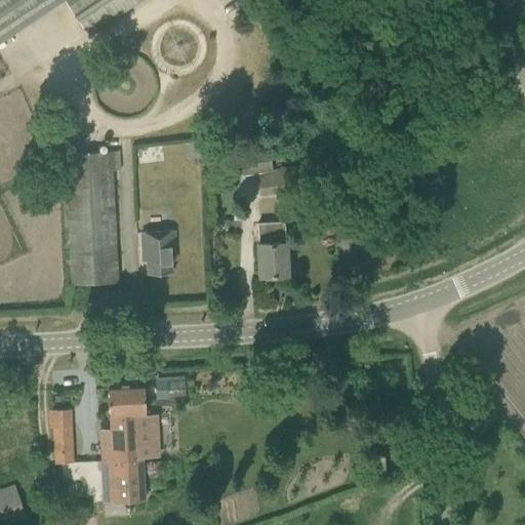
[(0,0),(0,42),(64,0),(65,0),(88,36),(142,0),(0,0)]
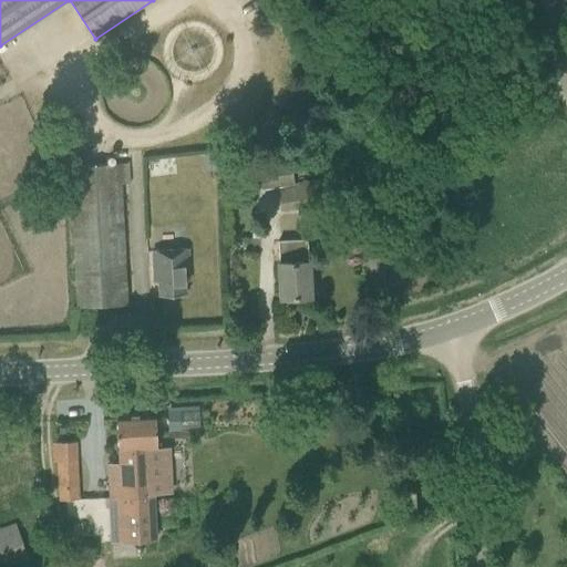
[(280,209),(332,203),(329,178),(295,184),(291,161),(247,166),(250,192),(277,188),(280,209)]
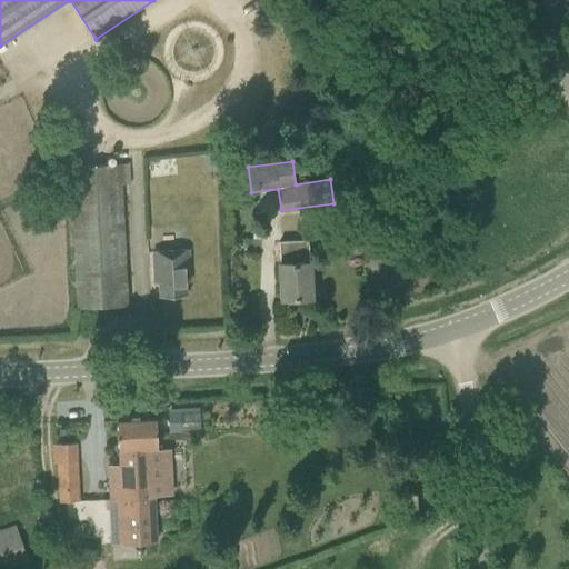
[(120,165),(71,167),(79,309),(127,307),(120,165)]
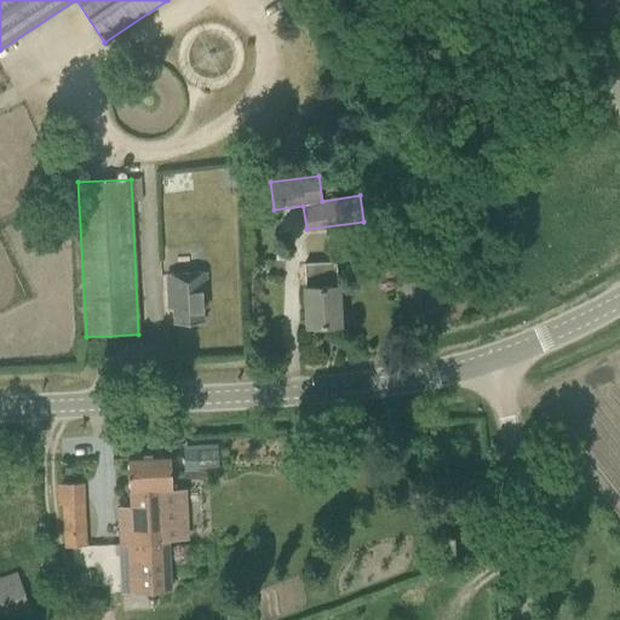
[(305,287),(306,326),(340,323),(339,285),(338,285),(337,262),(305,263),(306,287),(305,287)]
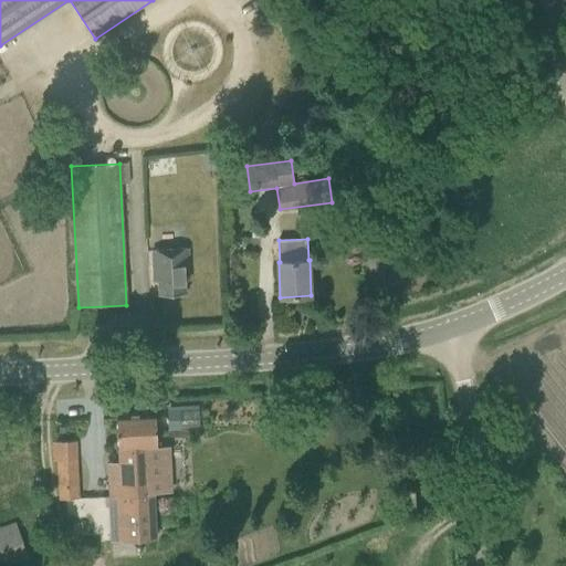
[(153,251),(154,271),(158,271),(159,295),(186,294),(185,280),(189,280),(188,250),(153,251)]
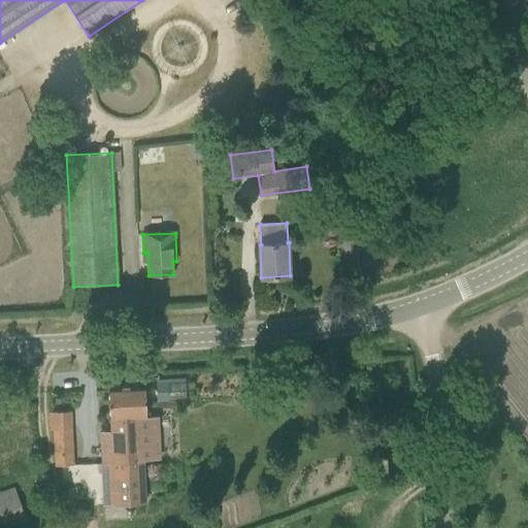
[(145,385),(108,387),(110,419),(113,461),(102,462),(105,504),(145,502),(141,418),(146,418),(145,385)]
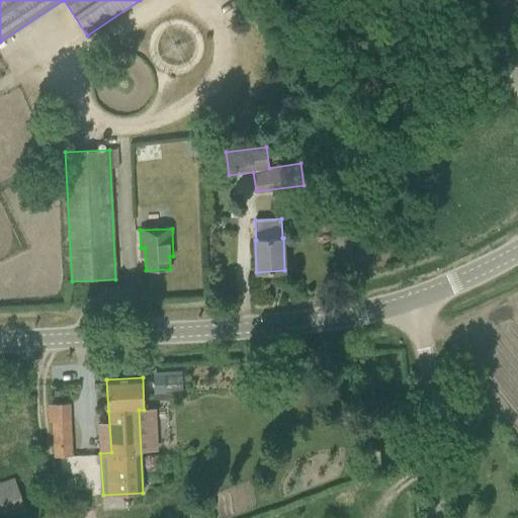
[(70,421),(54,421),(55,457),(71,456),(70,421)]
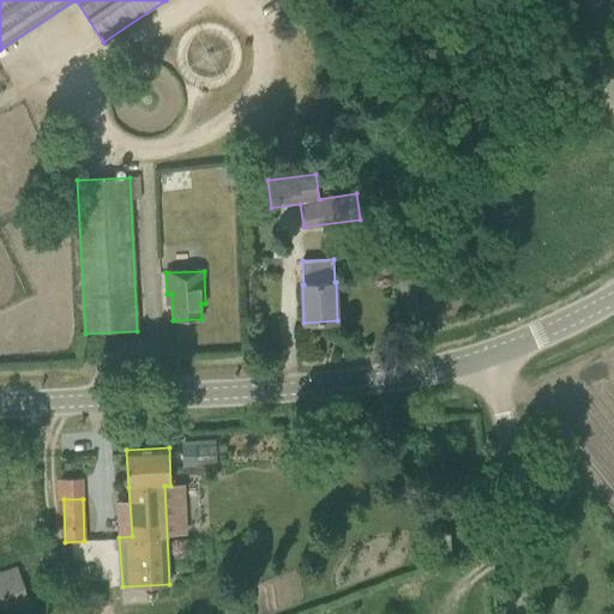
[(451,554),(450,533),(438,534),(438,554),(451,554)]
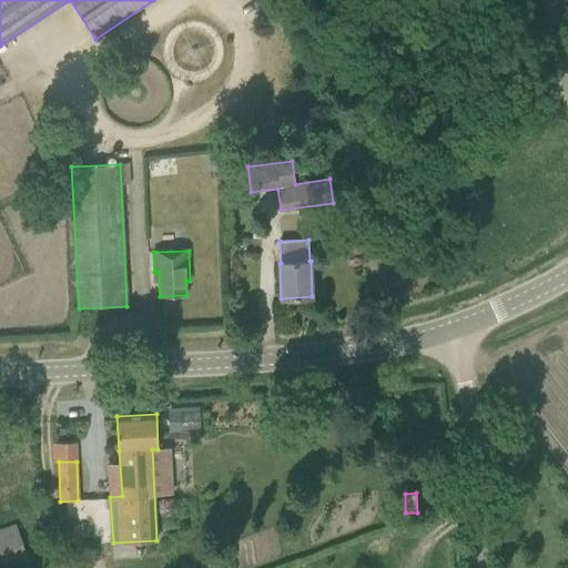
[(16,527),(0,531),(0,563),(24,556),(16,527)]
